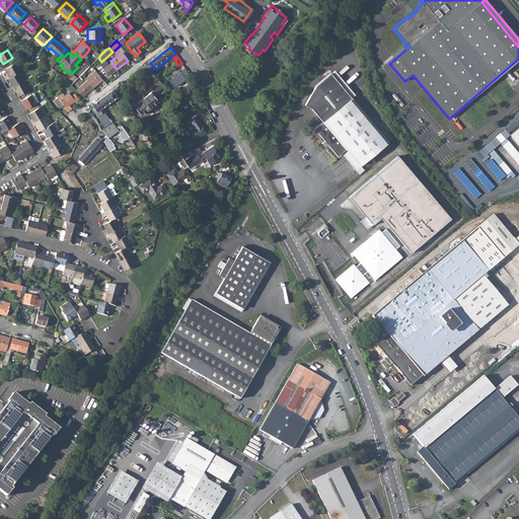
[(103,68),(103,69),(108,76),(117,69),(112,62),(108,65),(103,68)]
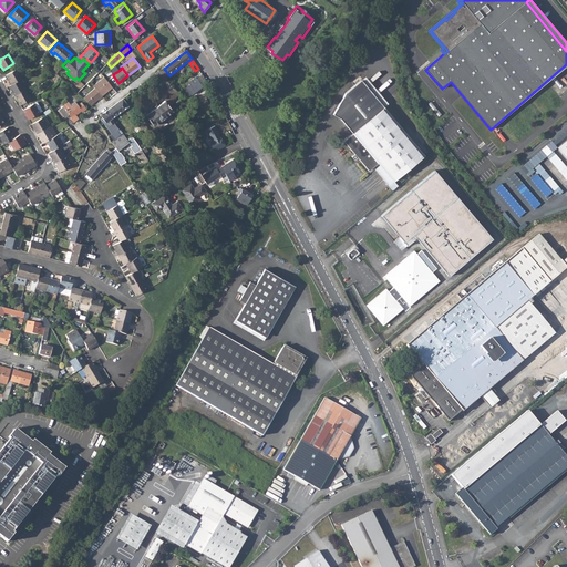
[(17,69),(6,74),(11,84),(20,79),(22,78),(17,69)]
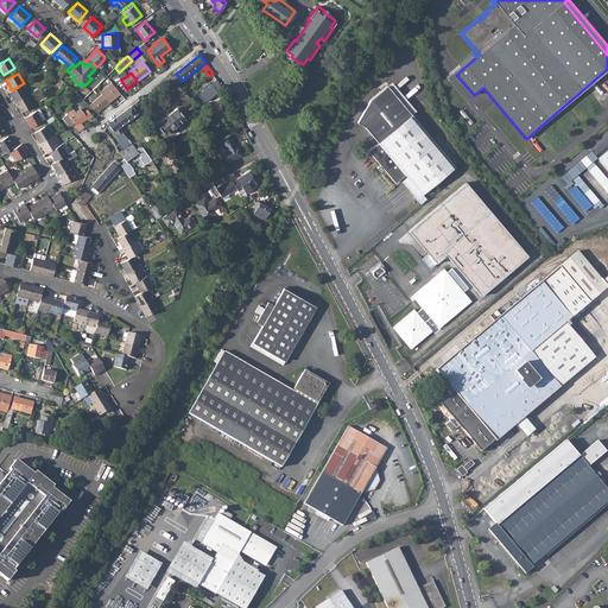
[(176,74),(166,80),(172,88),(177,84),(182,81),(176,74)]
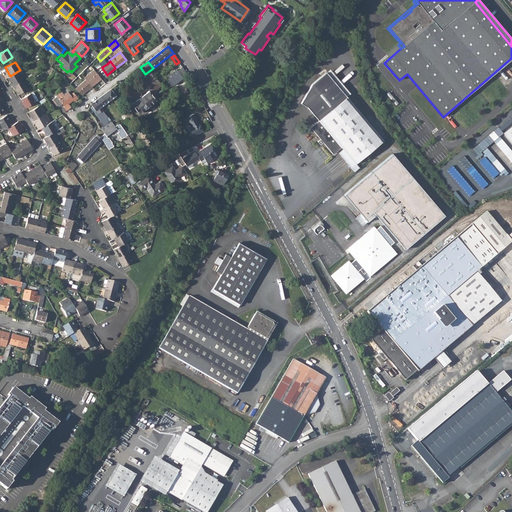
[(93,69),(84,78),(85,79),(91,87),(101,78),(93,69)]
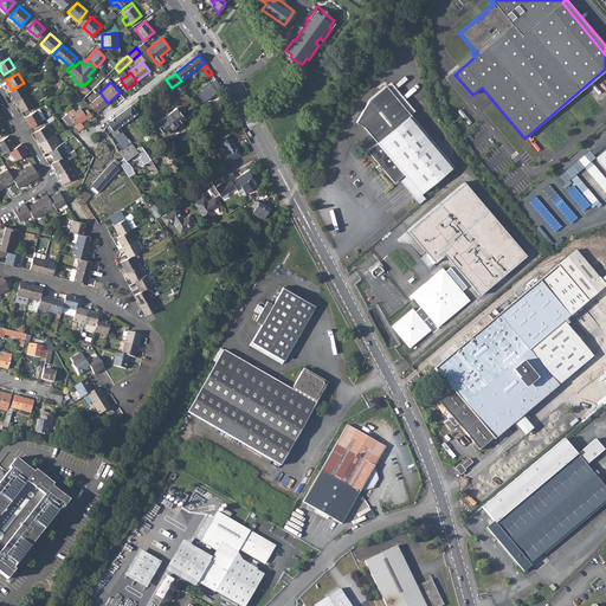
[(210,83),(198,91),(200,96),(205,102),(217,92),(214,89),(210,83)]
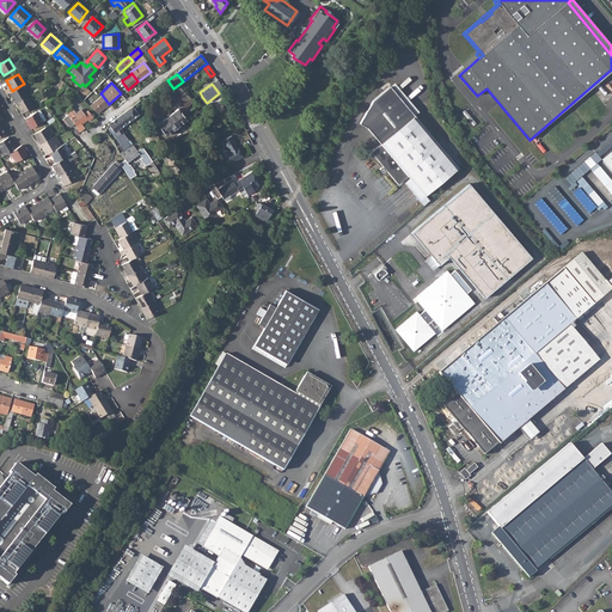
[(12,91),(10,92),(16,103),(28,96),(22,85),(12,91)]
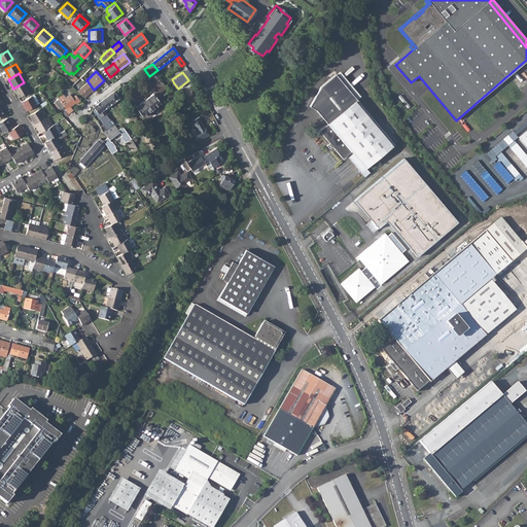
[(149,76),(157,94),(167,88),(162,83),(153,73),(149,76)]
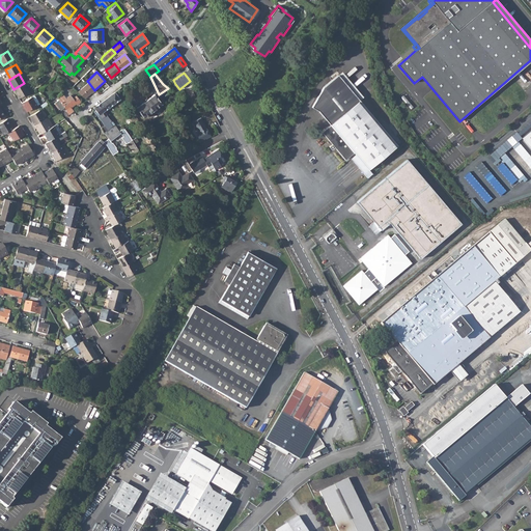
[(348,157),(367,178),(372,174),(368,169),(397,145),(338,75),(324,87),(312,107),(318,111),(330,124),(322,132),(332,144),(329,146),(331,149),(334,147),(345,160),(348,157)]
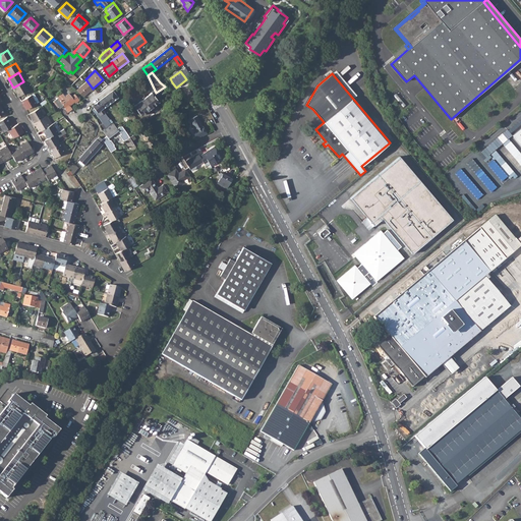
[(359,79),(351,87),(353,89),(361,81),(359,79)]
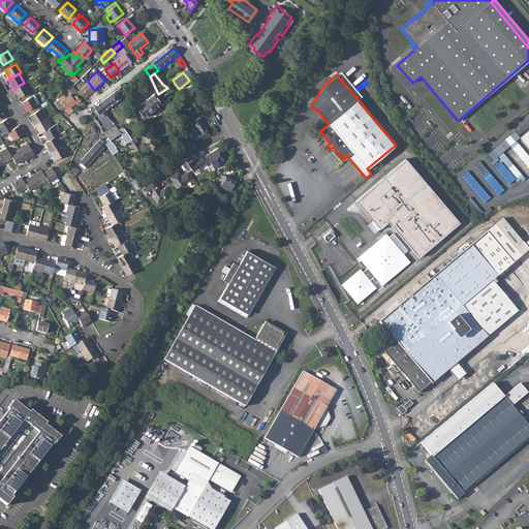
[(94,90),(88,82),(78,92),(84,98),(91,92),(92,93),(95,90),(94,90)]
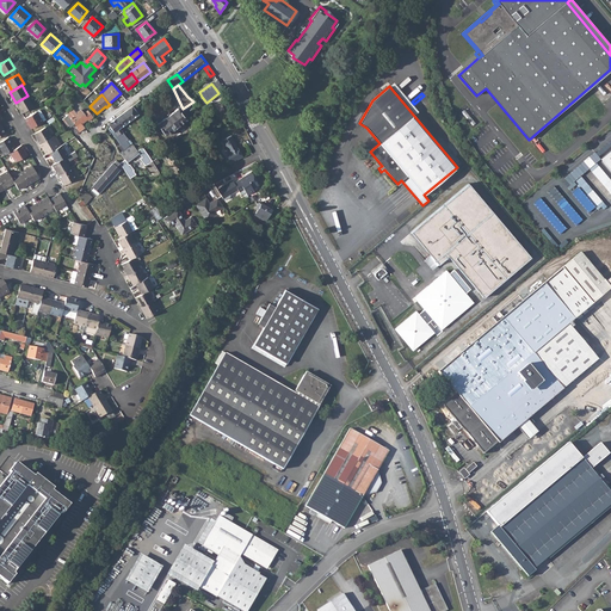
[(28,96),(16,103),(22,112),(34,106),(28,96)]
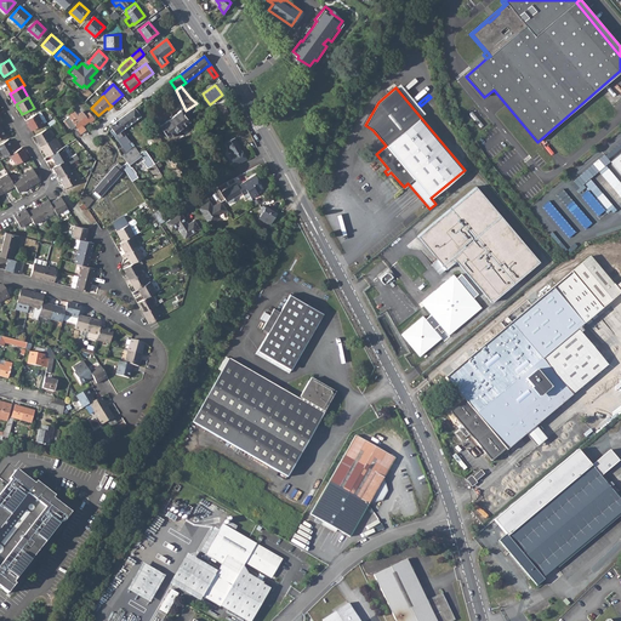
[(135,108),(118,120),(124,129),(141,117),(135,108)]
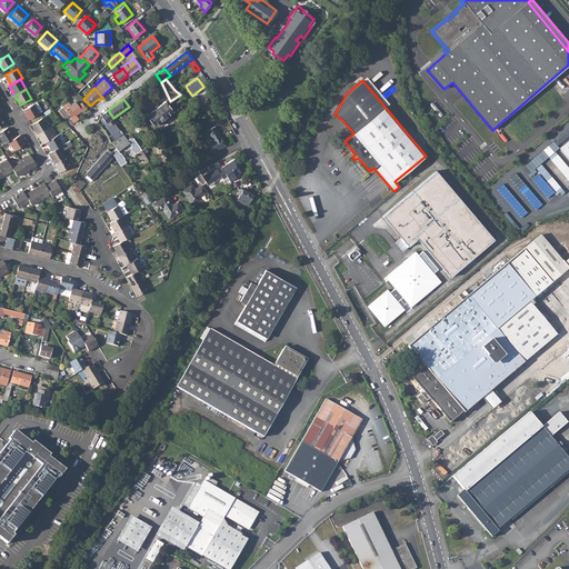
[(65,117),(66,118),(69,115),(71,118),(71,119),(73,122),(78,119),(76,116),(81,111),(82,112),(87,109),(81,103),(78,106),(75,102),(71,105),(68,101),(63,106),(65,107),(67,109),(66,109),(63,107),(59,110),(65,117)]
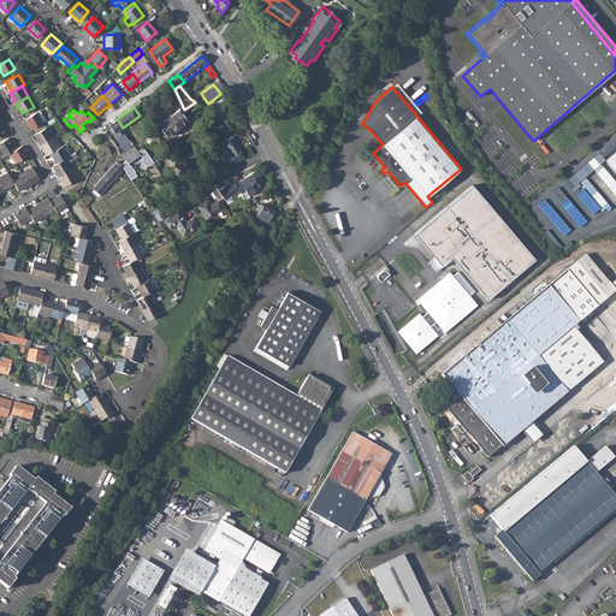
[(179,110),(158,125),(166,136),(188,120),(179,110)]
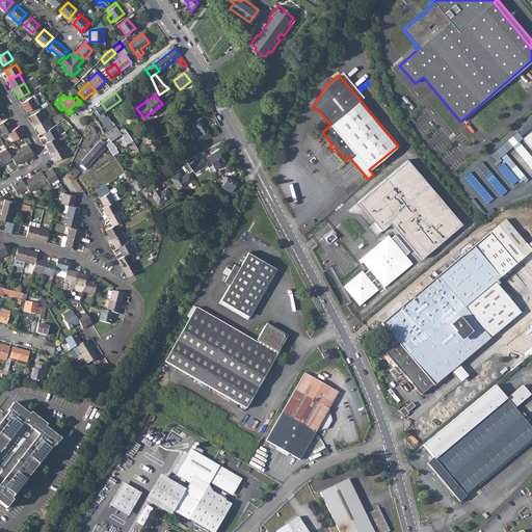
[(31,97),(22,103),(27,112),(40,104),(35,97),(32,99),(31,97)]
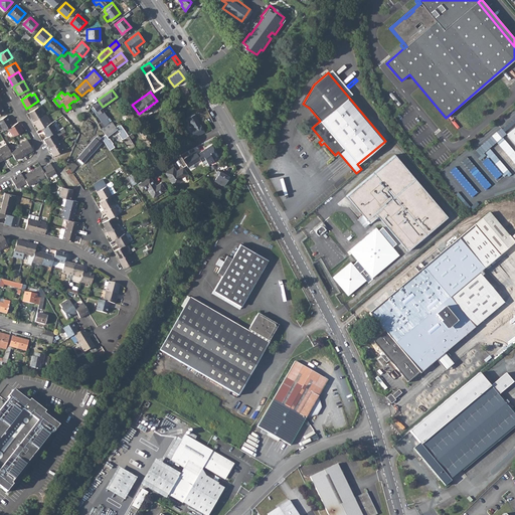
[(98,100),(91,105),(94,109),(93,110),(106,126),(110,122),(107,119),(108,118),(104,112),(99,115),(97,112),(101,109),(103,107),(98,100)]
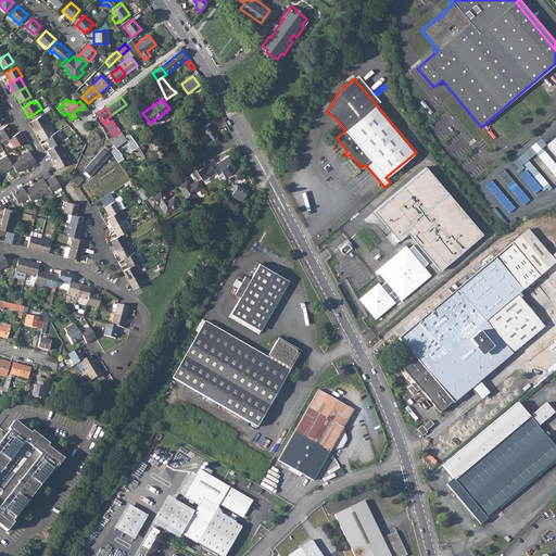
[(41,115),(30,122),(36,131),(47,125),(41,115)]
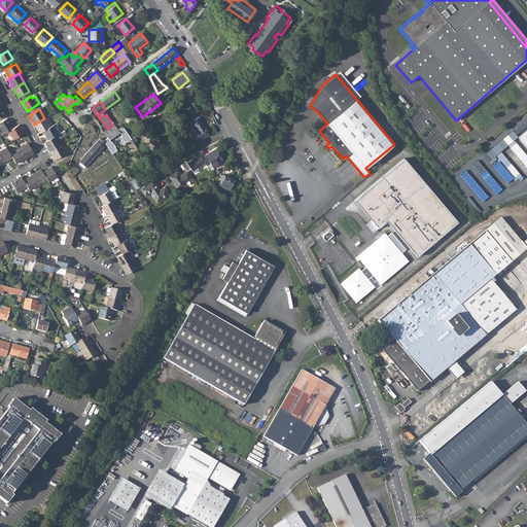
[(209,135),(200,116),(191,120),(196,128),(195,129),(197,132),(196,133),(195,136),(198,141),(209,135)]
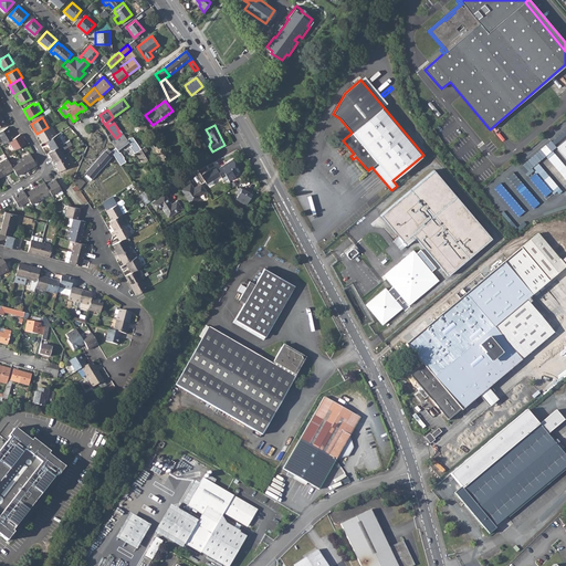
[(8,127),(0,130),(0,138),(3,144),(9,140),(13,137),(8,127)]
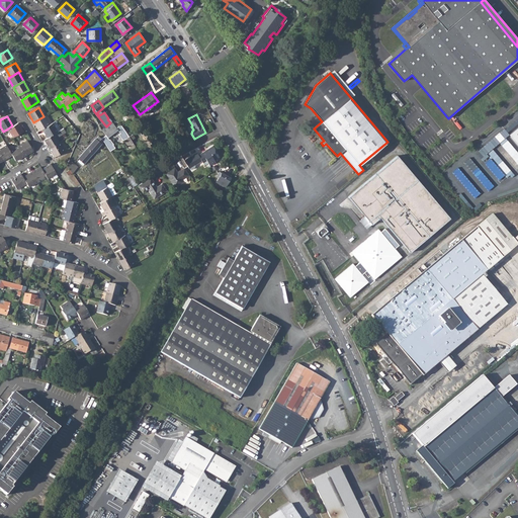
[(44,116),(33,122),(39,131),(42,128),(49,124),(44,116)]
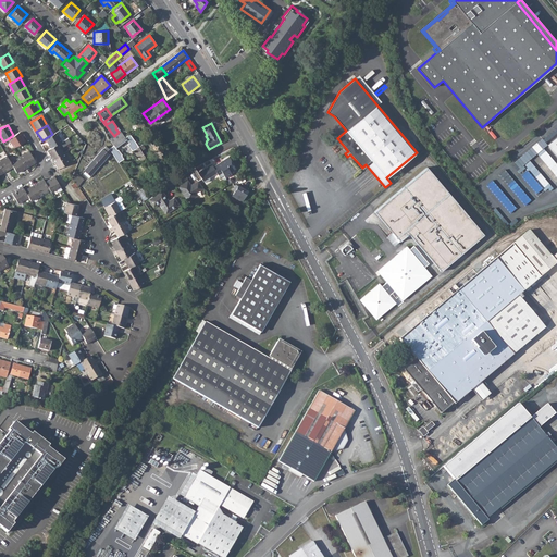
[(13,135),(9,138),(14,148),(25,141),(20,132),(13,135)]
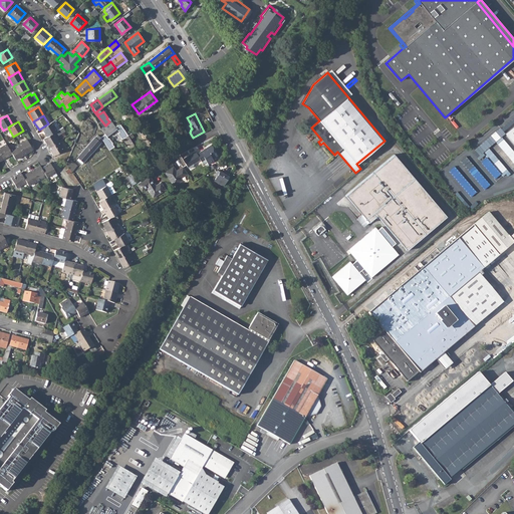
[(105,125),(101,130),(105,136),(106,137),(116,129),(111,121),(109,122),(109,121),(105,125)]
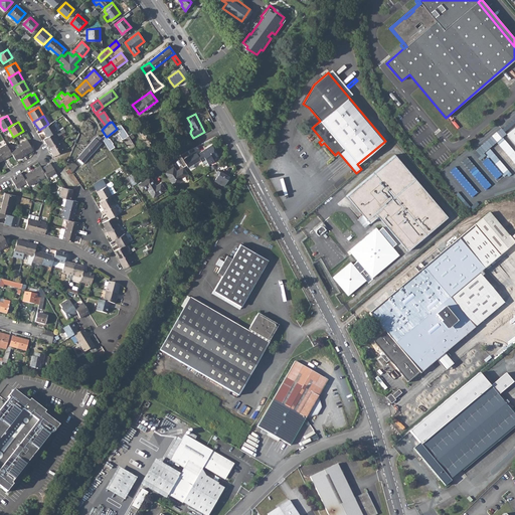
[(48,124),(42,128),(47,137),(53,133),(57,131),(52,123),(48,124)]
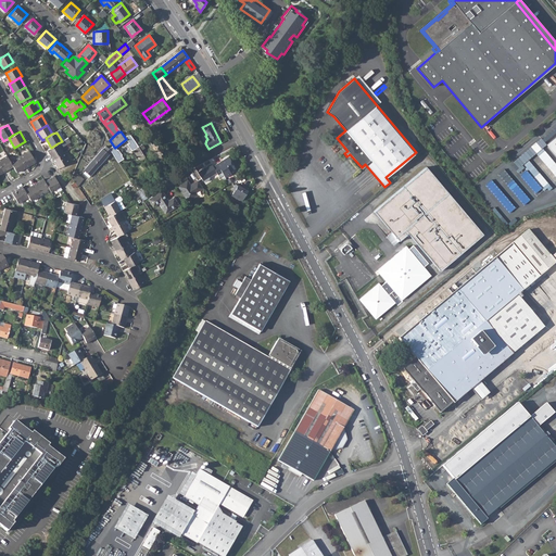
[(555,136),(546,144),(555,155),(555,136)]
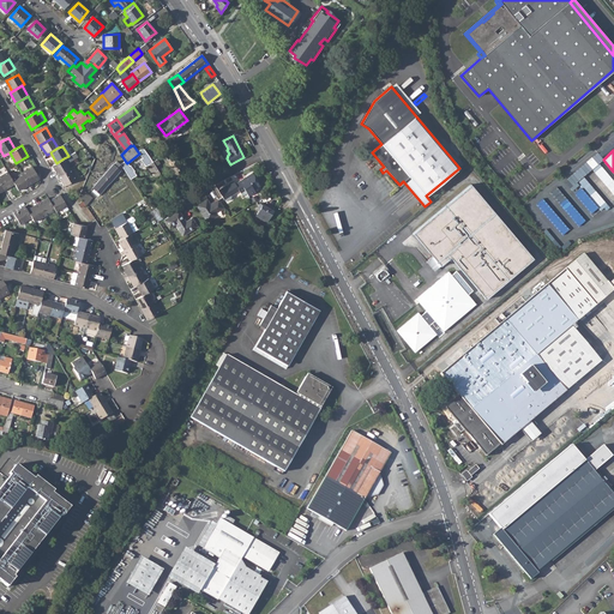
[(56,163),(53,166),(59,175),(70,169),(64,158),(56,163)]
